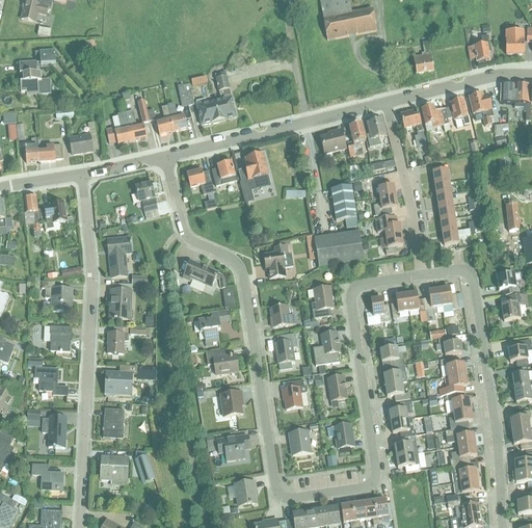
[(51,5),(52,0),(34,0),(24,0),(22,5),(23,5),(21,17),(35,20),(37,10),(46,12),(48,4),(51,5)]
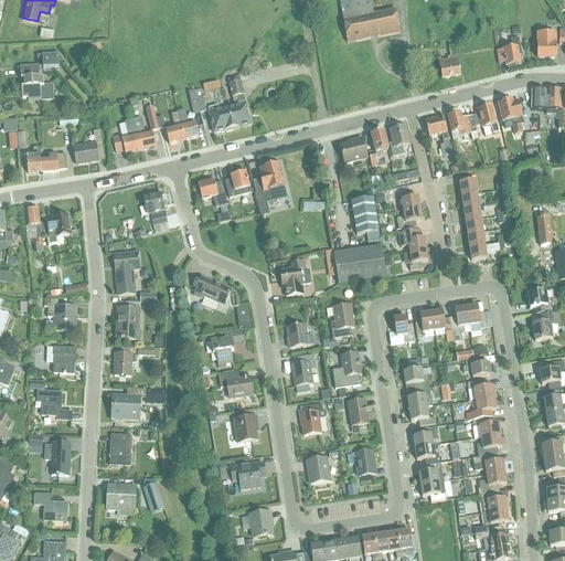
[(340,0),(348,40),(401,30),(396,6),(374,10),(372,0),(340,0)]
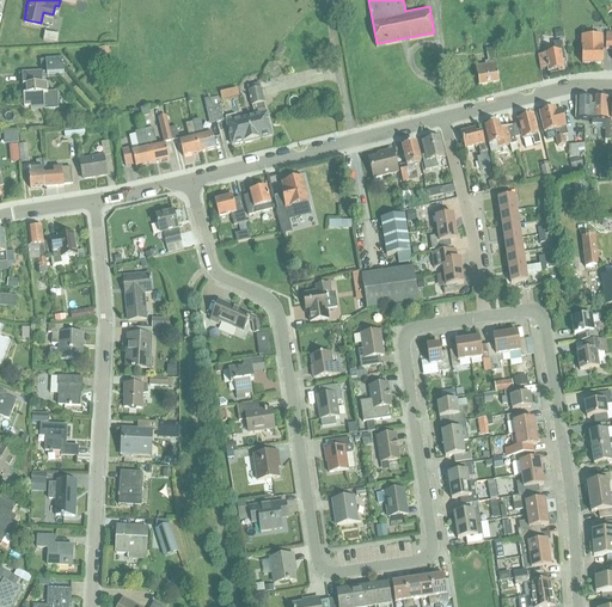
[(606,6),(607,10),(611,7),(611,4),(610,0),(597,0),(601,8),(606,6)]
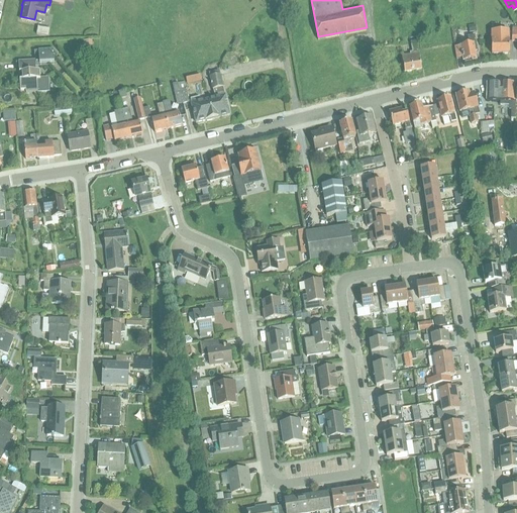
[(39,22),(38,30),(50,31),(50,22),(39,22)]
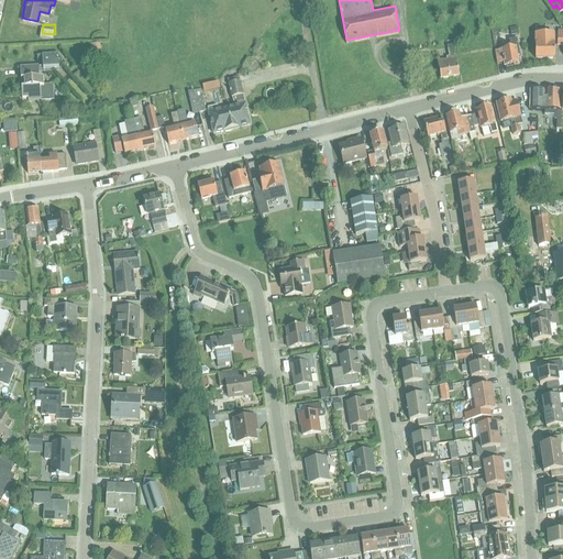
[(554,29),(536,30),(536,41),(536,54),(548,54),(553,54),(555,54),(555,41),(554,41),(554,29)]
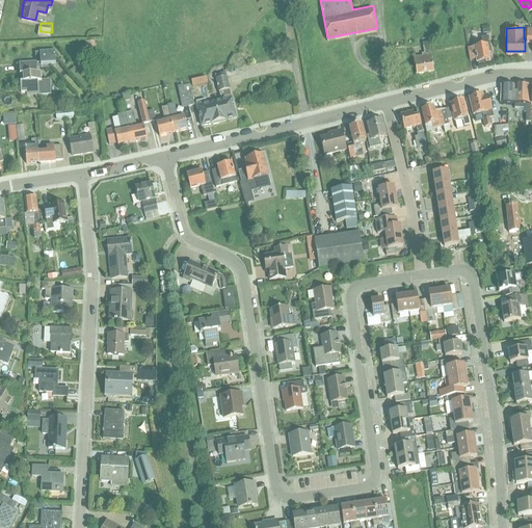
[(488,49),(490,48),(488,32),(481,33),(482,42),(468,44),(470,56),(476,55),(477,59),(478,58),(478,60),(485,59),(484,57),(489,56),(488,49)]
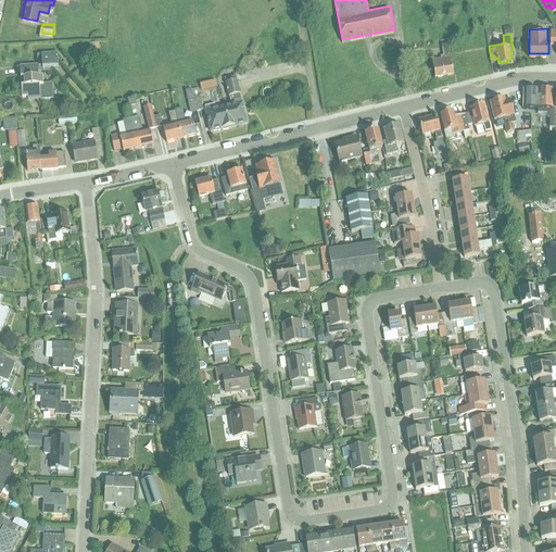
[(99,40),(88,40),(89,59),(99,59),(99,40)]
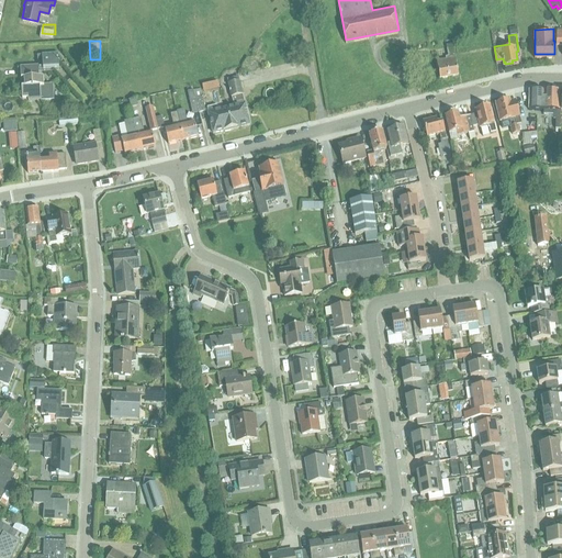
[(446,56),(436,57),(440,76),(447,74),(458,71),(457,67),(456,59),(452,41),(446,42),(448,53),(445,54),(446,56)]
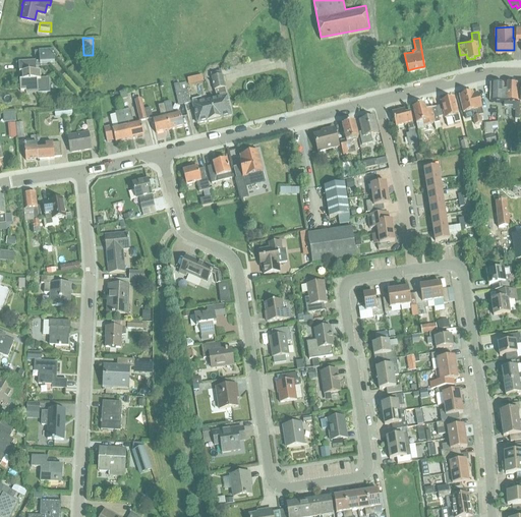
[(18,64),(20,88),(25,88),(25,90),(49,89),(48,76),(41,76),(40,68),(37,69),(36,61),(40,61),(40,62),(54,61),(54,46),(39,47),(39,48),(35,48),(35,57),(18,58),(18,59),(16,59),(16,64),(18,64)]
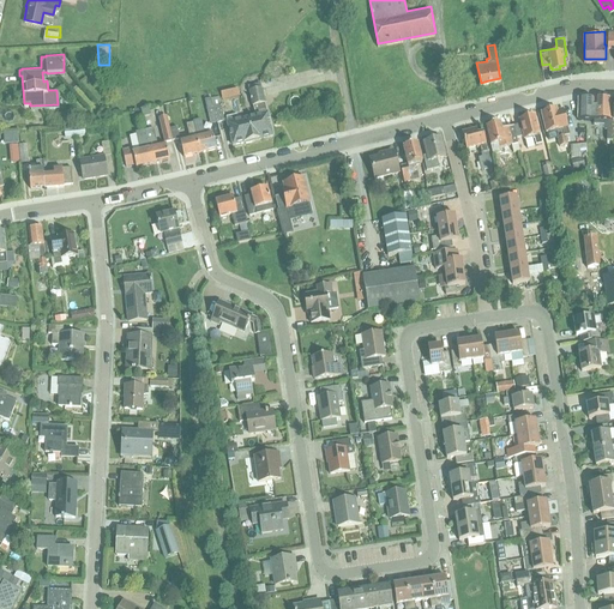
[(247,114),(253,137),(260,136),(262,133),(272,131),(266,104),(262,84),(260,79),(248,82),(250,86),(248,86),(253,102),(256,112),(247,114)]
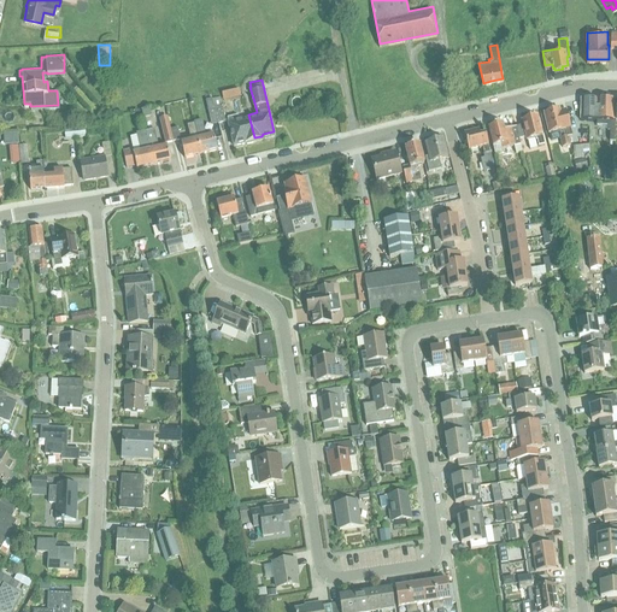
[(225,94),(244,89),(241,81),(224,86),(225,94)]
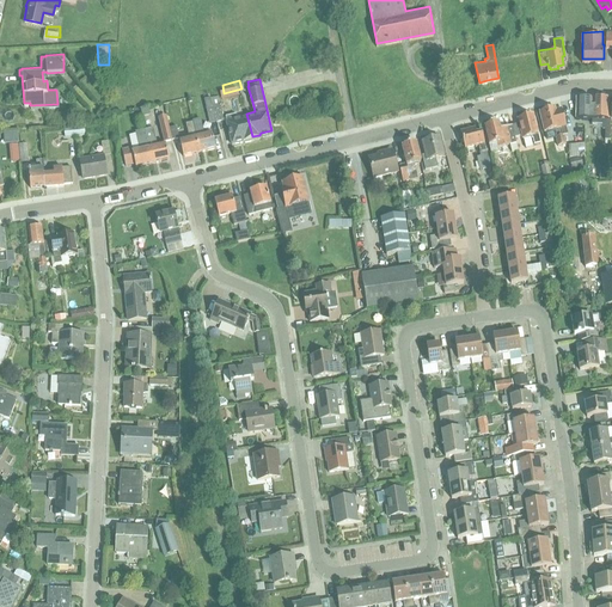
[(218,92),(210,94),(212,102),(213,102),(216,117),(224,116),(220,100),(218,92)]
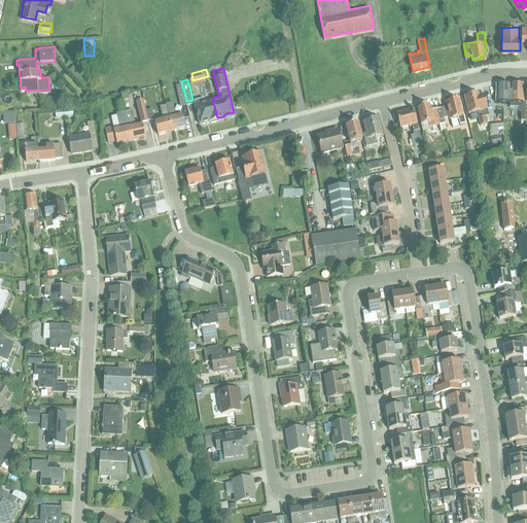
[(526,116),(526,108),(526,100),(526,82),(502,81),(496,81),(495,99),(510,100),(510,104),(519,104),(519,108),(521,108),(521,116),(526,116)]
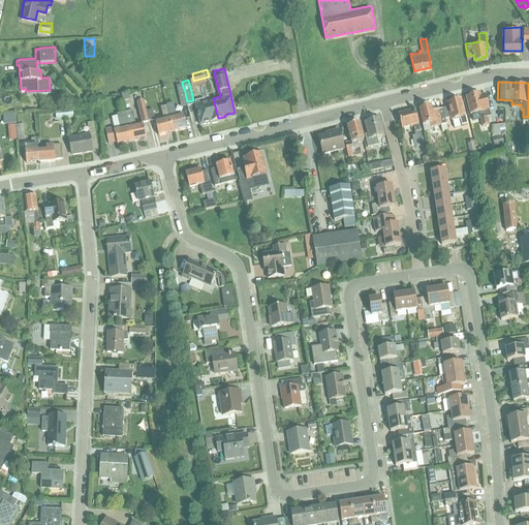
[(181,103),(187,101),(184,88),(183,88),(178,89),(181,103)]
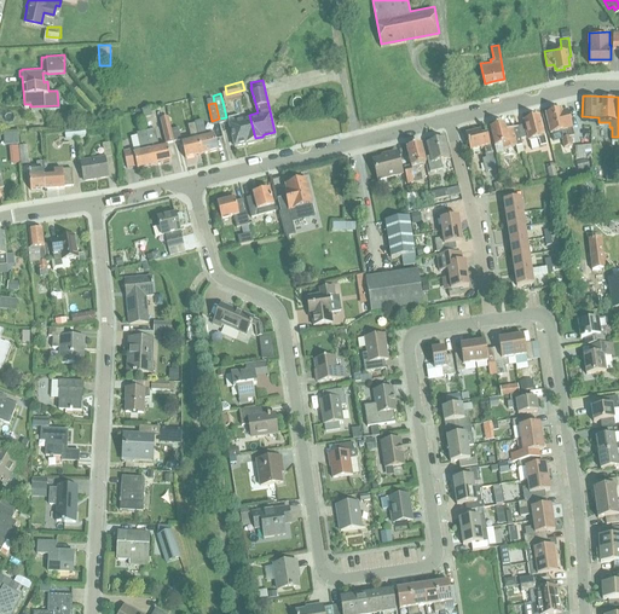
[(553,137),(562,134),(565,143),(572,142),(570,133),(574,132),(572,125),(573,125),(568,106),(561,108),(561,106),(547,110),(553,137)]
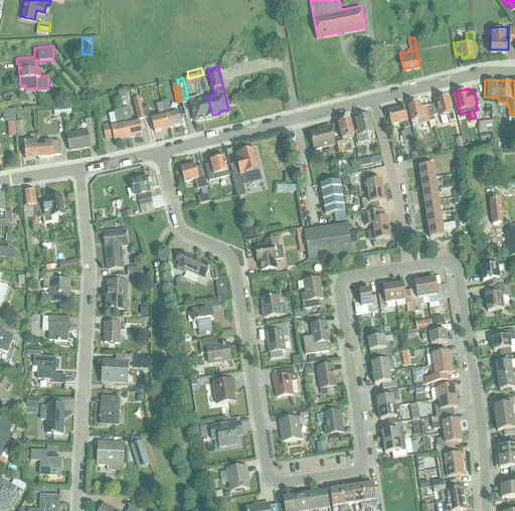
[(207,96),(200,98),(198,94),(190,96),(195,118),(204,116),(206,117),(212,115),(207,96)]
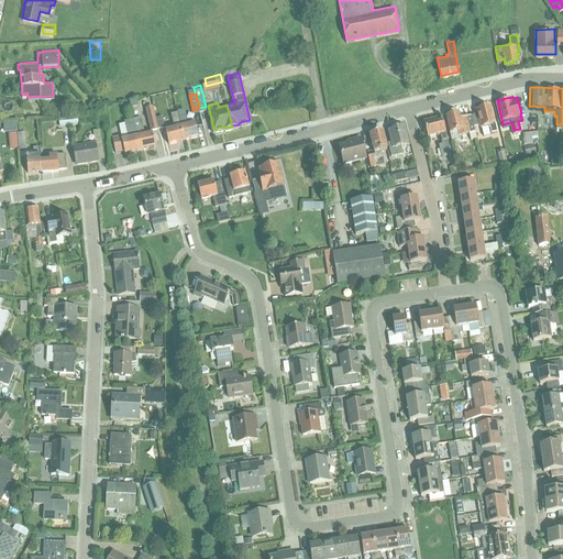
[(153,103),(145,106),(146,112),(151,127),(152,127),(157,125),(155,114),(154,110),(153,103)]
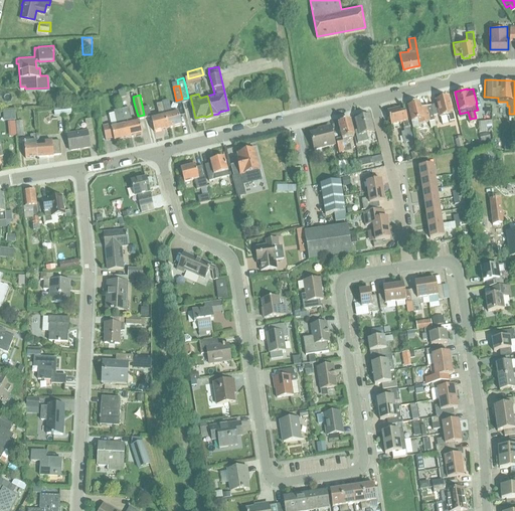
[(437,98),(436,98),(437,101),(439,111),(442,121),(455,118),(452,106),(450,106),(448,95),(443,96),(443,95),(437,97),(437,98)]
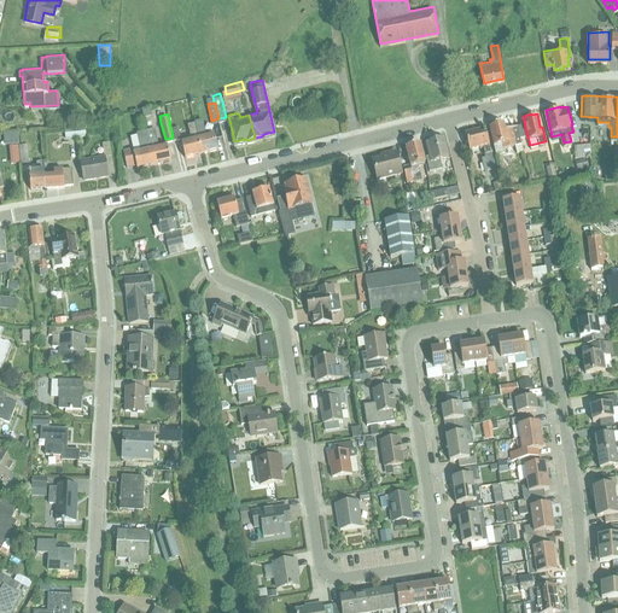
[(200,117),(194,120),(202,150),(217,146),(214,130),(204,133),(200,117)]
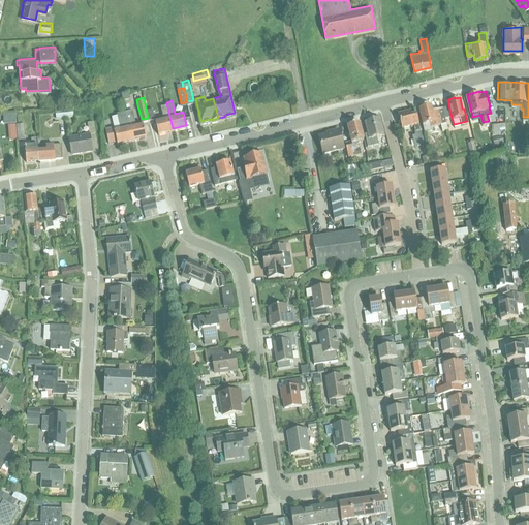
[(173,128),(166,102),(160,103),(163,117),(155,118),(158,131),(173,128)]
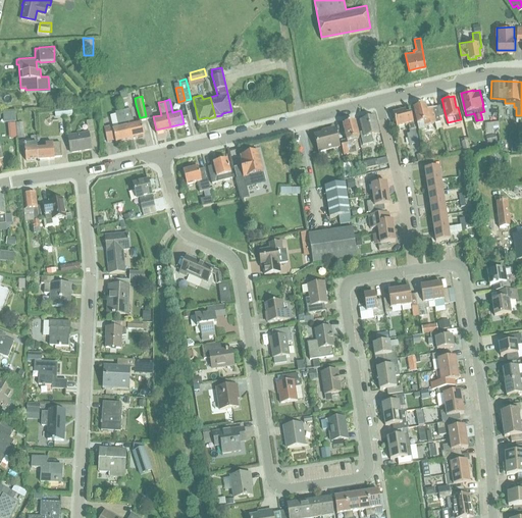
[(441,124),(438,114),(436,104),(426,106),(425,101),(413,104),(418,126),(426,124),(425,121),(434,119),(435,126),(441,124)]
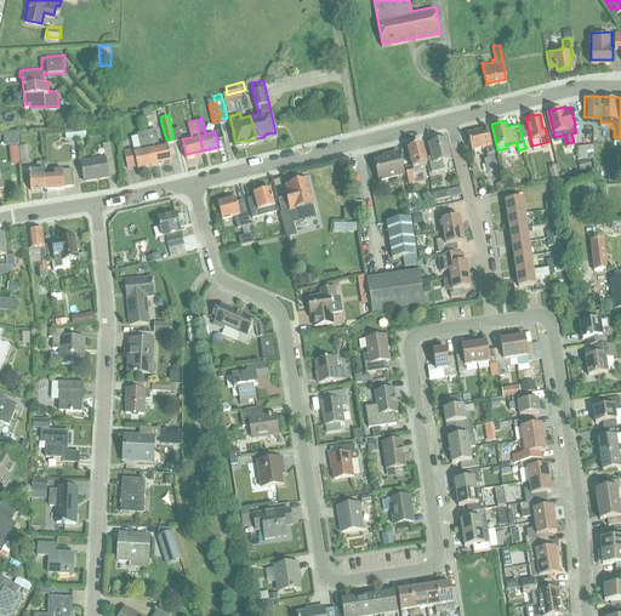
[(178,124),(171,126),(174,138),(182,136),(178,124)]
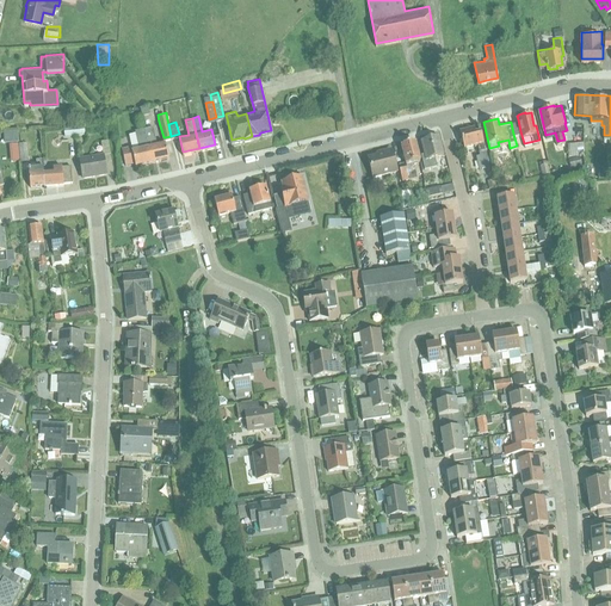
[(153,123),(144,125),(153,159),(170,155),(166,140),(158,142),(153,123)]
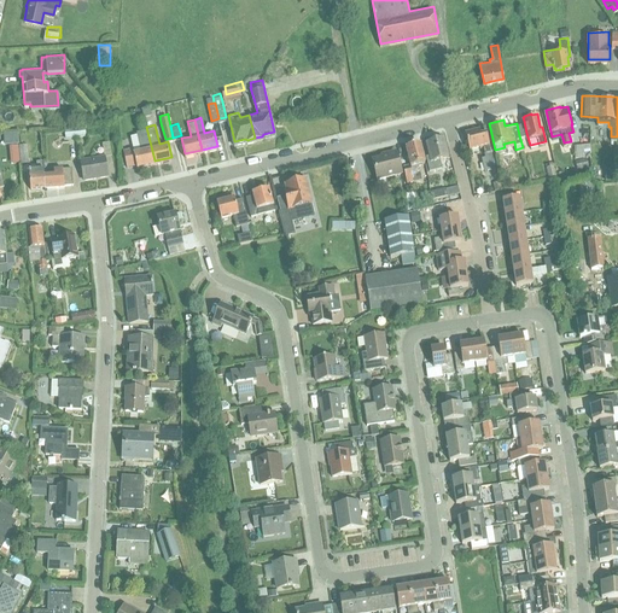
[(21,138),(22,127),(7,126),(6,138),(21,138)]
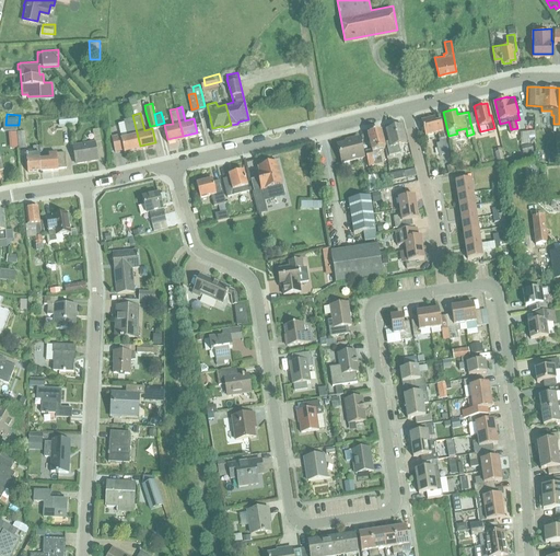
[(436,141),(440,152),(448,150),(441,118),(436,119),(435,114),(421,117),(426,134),(439,130),(440,137),(441,141),(436,141)]
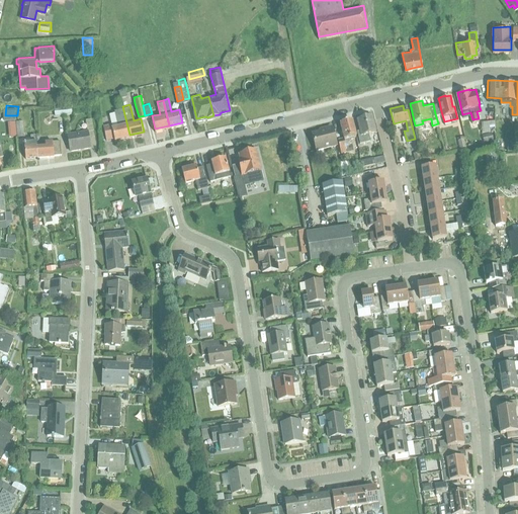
[(111,121),(103,123),(106,137),(114,135),(115,139),(130,135),(122,106),(115,108),(119,124),(112,125),(111,121)]
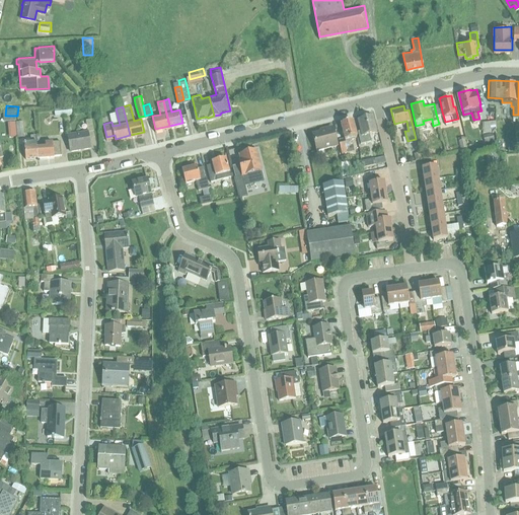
[(358,117),(361,129),(358,129),(360,141),(371,139),(370,132),(377,131),(373,114),(358,117)]
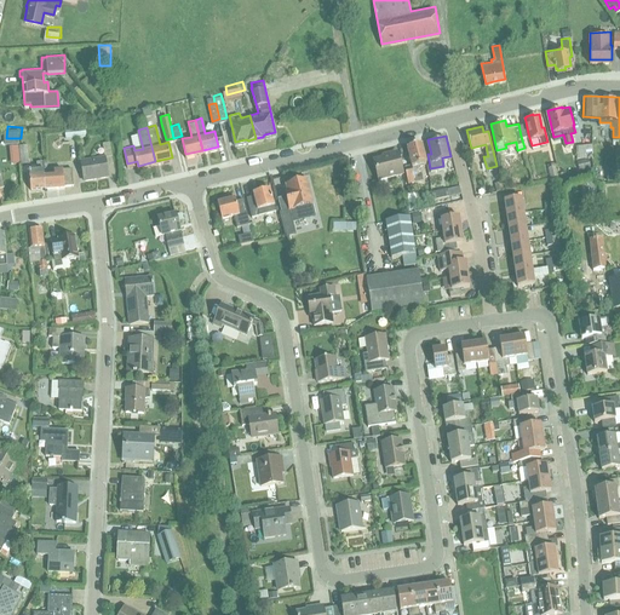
[(419,164),(426,161),(422,142),(407,145),(412,164),(405,165),(408,180),(415,179),(423,178),(419,164)]
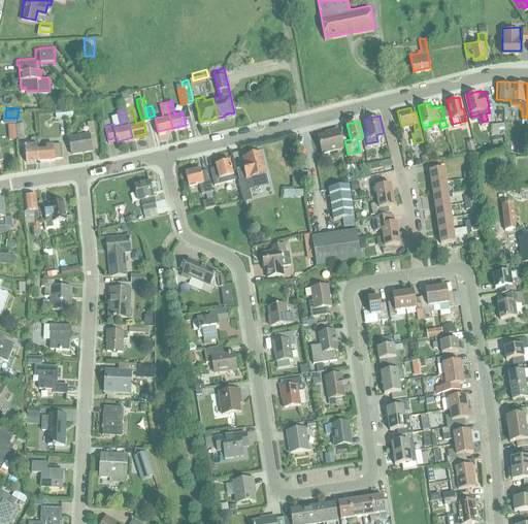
[(505,131),(504,121),(490,122),(491,133),(505,131)]
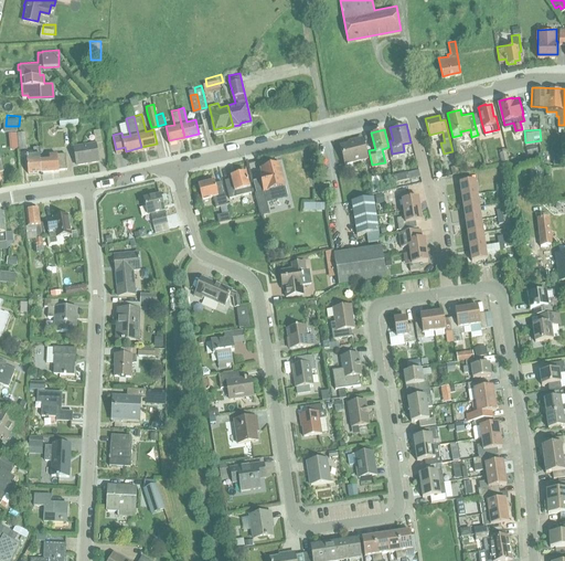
[(339,143),(344,161),(366,156),(362,137),(339,143)]
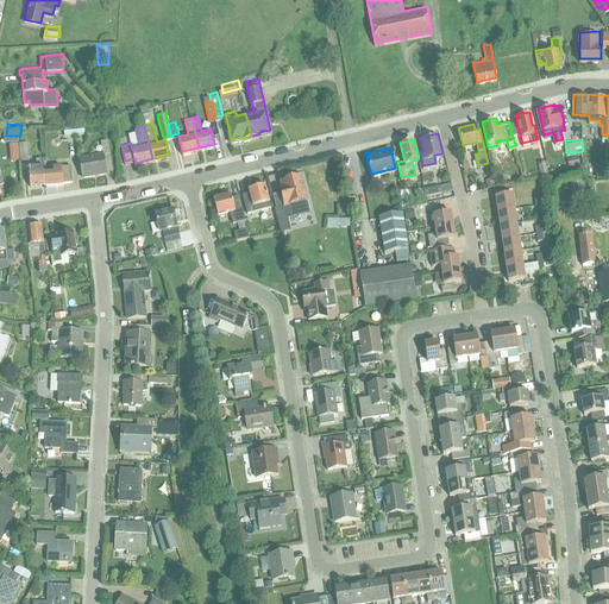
[(80,156),(82,175),(106,170),(102,151),(80,156)]
